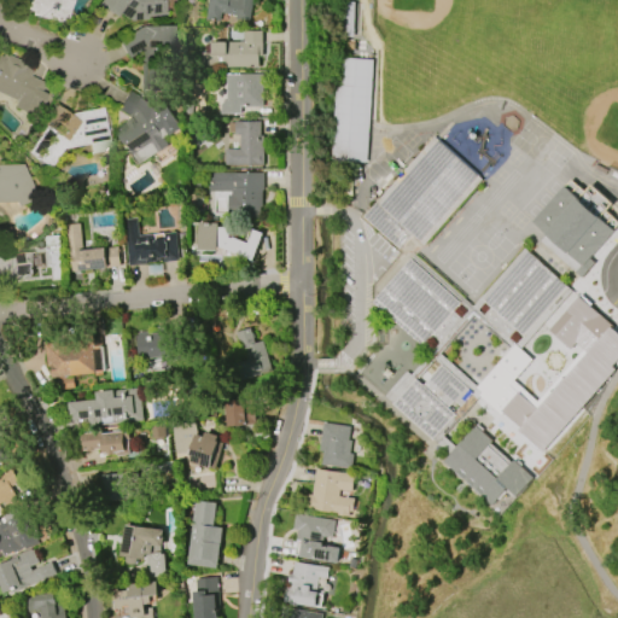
[(71,0),(66,23),(30,15),(31,11),(11,6),(12,0),(71,0)]
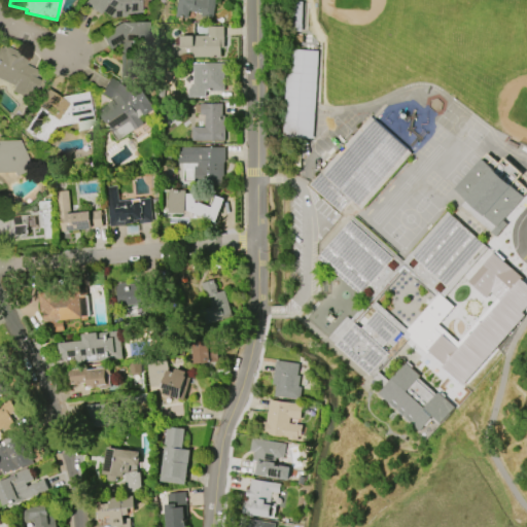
[(81,3),(83,0),(139,0),(141,13),(126,14),(126,16),(110,19),(100,11),(98,14),(81,3)]
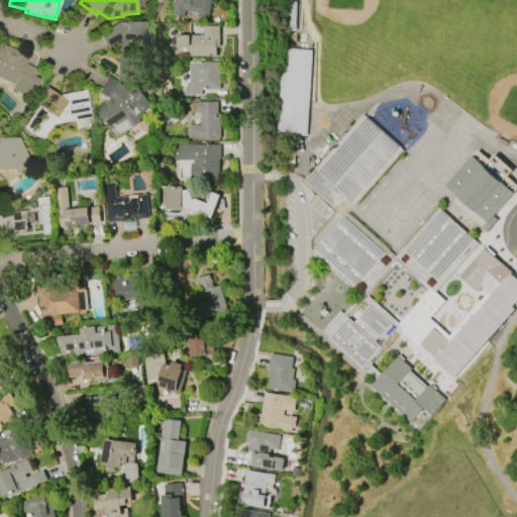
[(172,16),(175,1),(173,0),(212,0),(209,19),(197,17),(198,13),(185,11),(184,19),(172,16)]
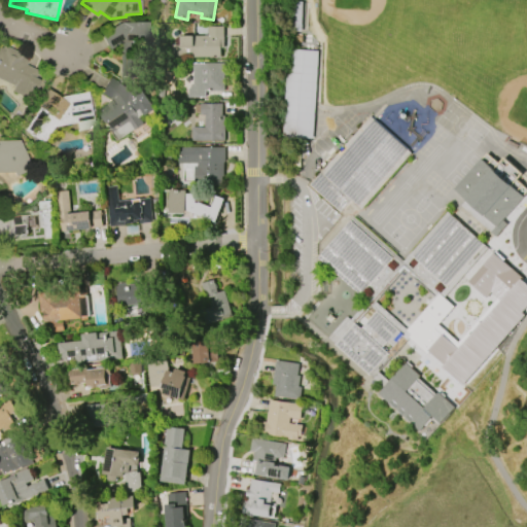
[(120,78),(119,44),(109,49),(101,34),(121,23),(146,23),(147,47),(132,47),(133,78),(120,78)]
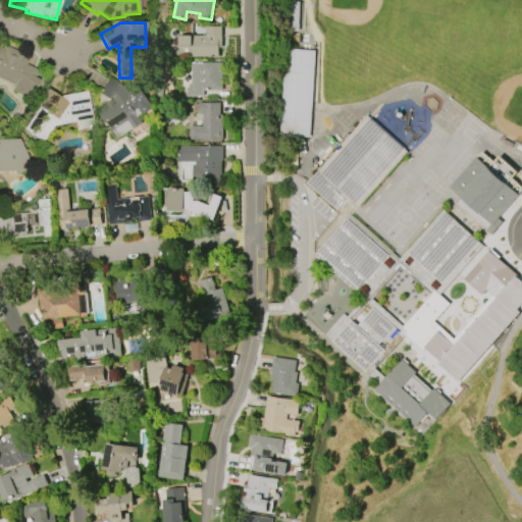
[(219,57),(190,57),(189,55),(186,55),(186,56),(170,56),(170,45),(178,45),(178,36),(206,36),(206,27),(222,27),(222,48),(218,48),(219,57)]
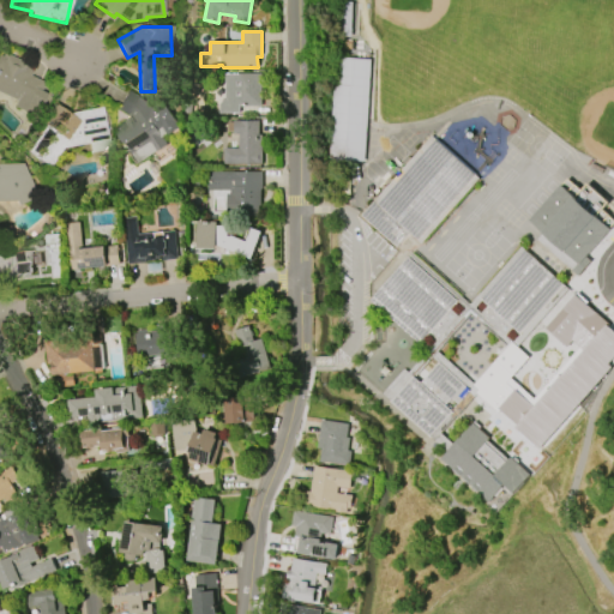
[(0,56),(34,72),(28,86),(43,94),(34,115),(13,106),(17,100),(0,91),(0,56)]
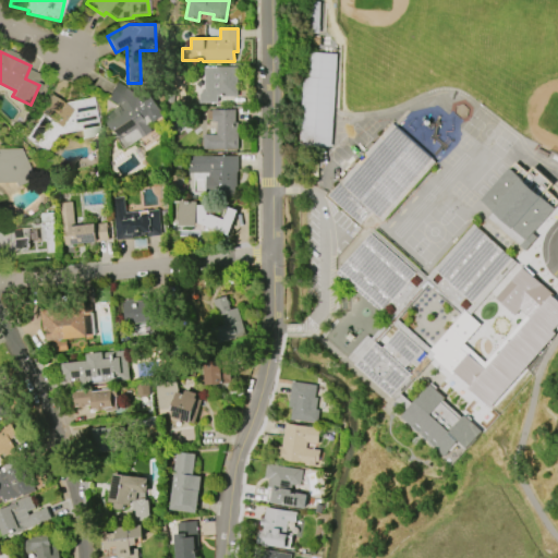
[(332,146),(337,55),(305,52),(301,145),(332,146)]
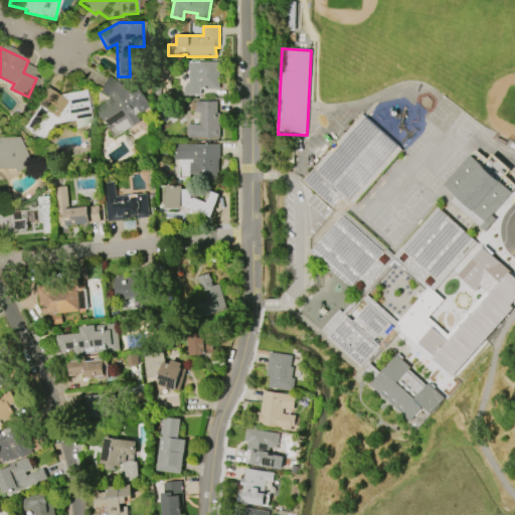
[(214,96),(183,96),(183,87),(185,87),(185,82),(188,82),(188,62),(219,61),(219,90),(214,90),(214,96)]
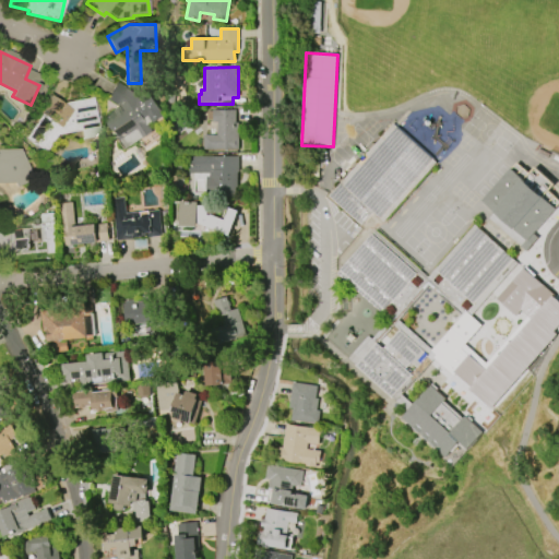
[(120,141),(104,118),(119,107),(106,98),(116,82),(134,93),(138,98),(149,92),(163,117),(151,125),(147,119),(145,120),(153,132),(143,138),(138,130),(120,141)]
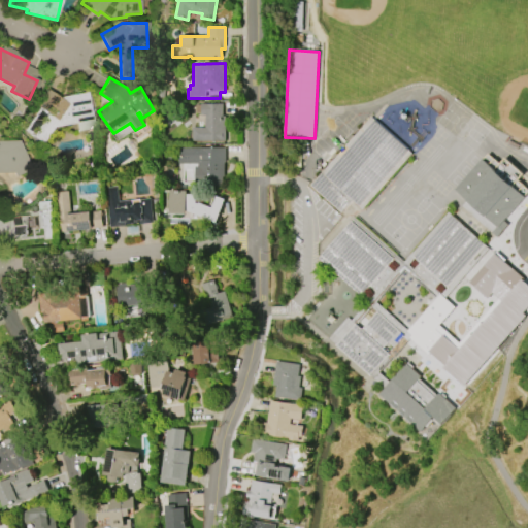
[(93,128),(76,131),(75,124),(53,128),(41,143),(23,131),(37,108),(34,106),(45,90),(58,98),(86,93),(93,128)]
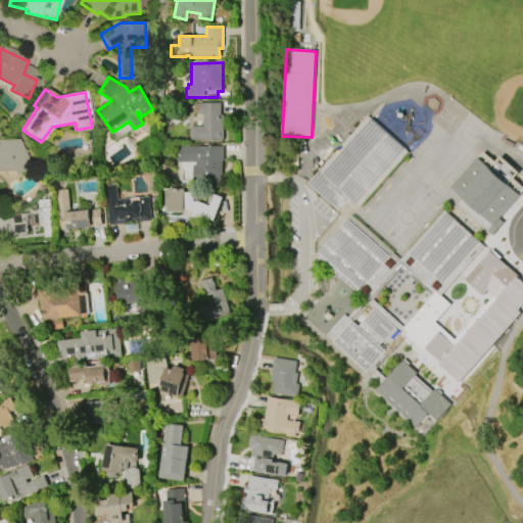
[(224,115),(223,140),(190,139),(190,127),(203,127),(203,114),(199,114),(199,112),(193,112),(193,104),(198,104),(198,103),(220,103),(220,115),(224,115)]
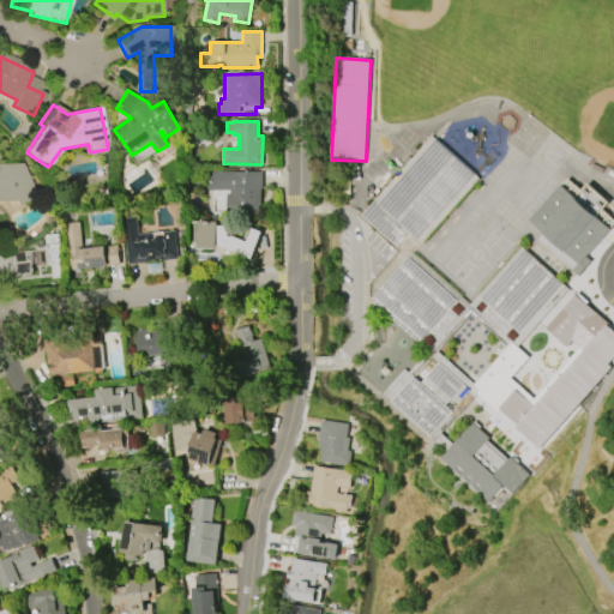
[(361,216),(433,136),(480,178),(421,244),(409,233),(396,248),(361,216)]
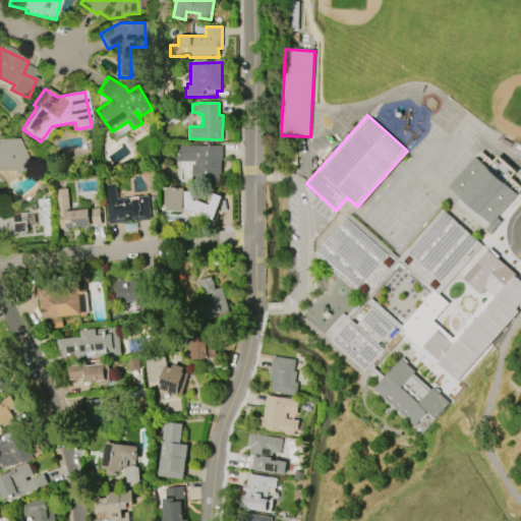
[(0,138),(17,138),(32,167),(14,175),(12,170),(0,170),(0,138)]
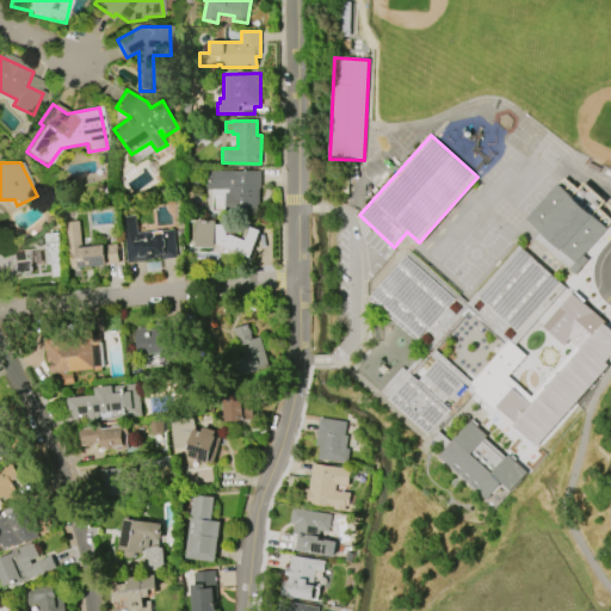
[(260,172),(259,204),(257,204),(257,216),(224,216),(226,191),(205,190),(207,172),(232,172),(232,171),(260,172)]
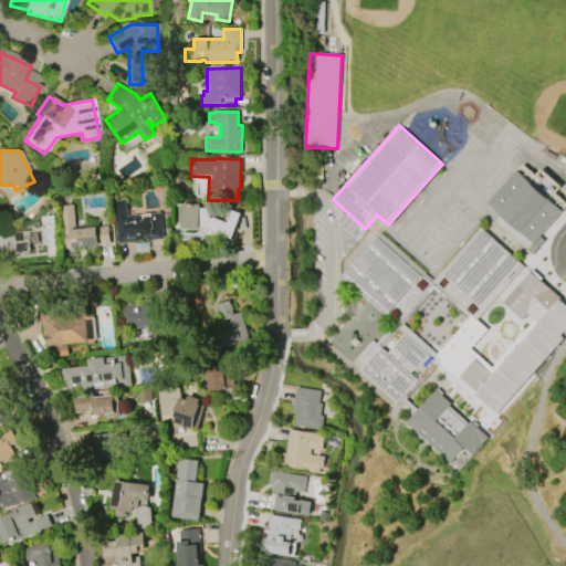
[(489,202),(524,165),(530,170),(531,170),(537,176),(543,170),(561,187),(555,194),(565,203),(565,208),(541,237),(546,241),(533,255),(495,221),(502,215),(489,202)]
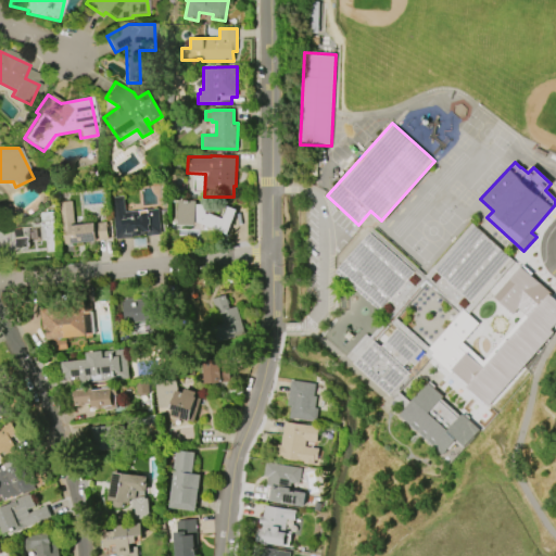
[(116,239),(112,198),(123,197),(125,212),(159,209),(162,235),(116,239)]
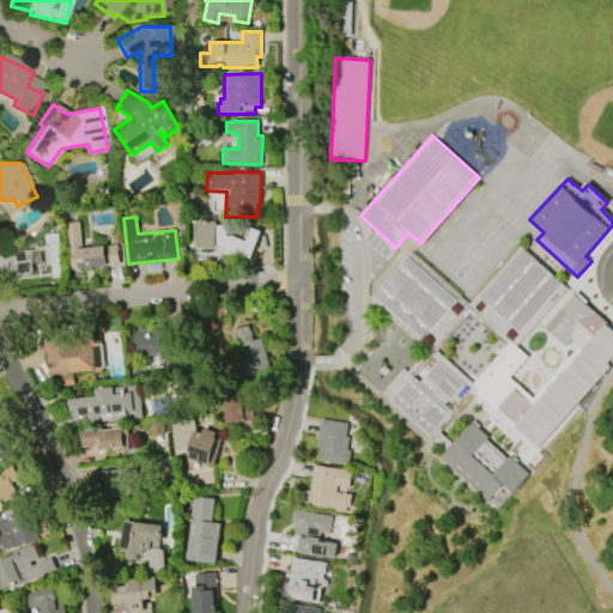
[(196,248),(196,220),(216,222),(216,225),(226,225),(226,236),(230,237),(230,236),(246,242),(252,228),(261,231),(250,258),(237,253),(236,256),(216,248),(214,249),(196,248)]
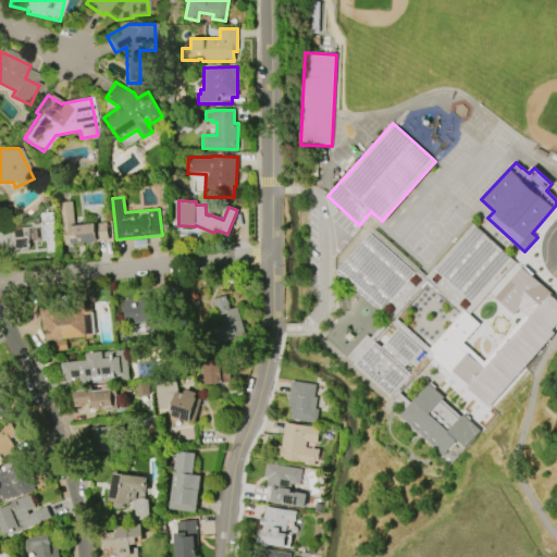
[(107,222),(108,240),(64,245),(60,202),(72,201),(75,226),(107,222)]
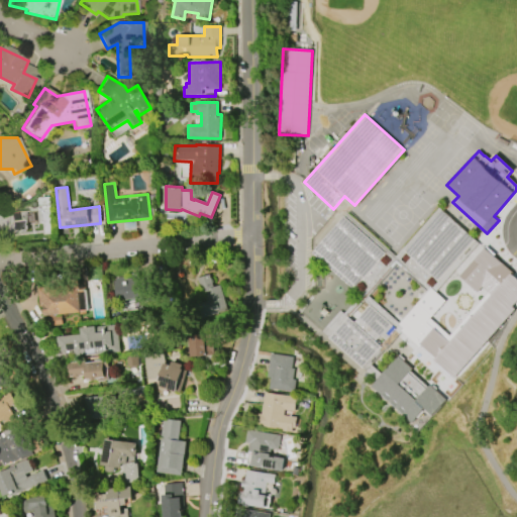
[(312,253),(366,298),(395,263),(434,295),(479,242),(438,209),(397,259),(344,215),(312,253)]
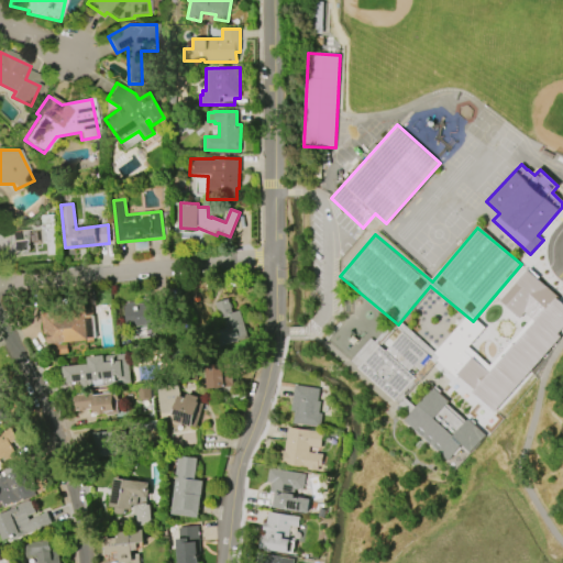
[(0,229),(8,232),(29,230),(30,251),(10,255),(0,253),(0,229)]
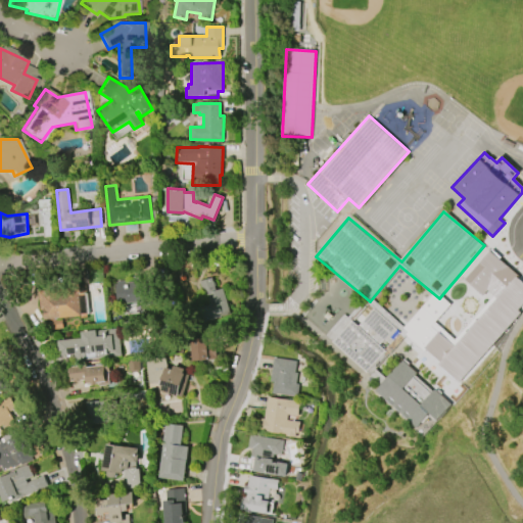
[(522,239),(522,214),(506,235),(519,245),(522,239)]
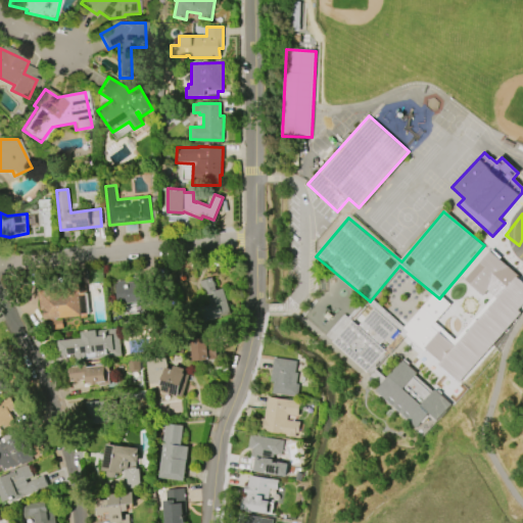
[(457,346),(418,313),(402,331),(462,382),(521,313),(519,311),(522,305),(522,279),(490,251),(465,281),(483,296),(488,291),(497,298),(457,346)]
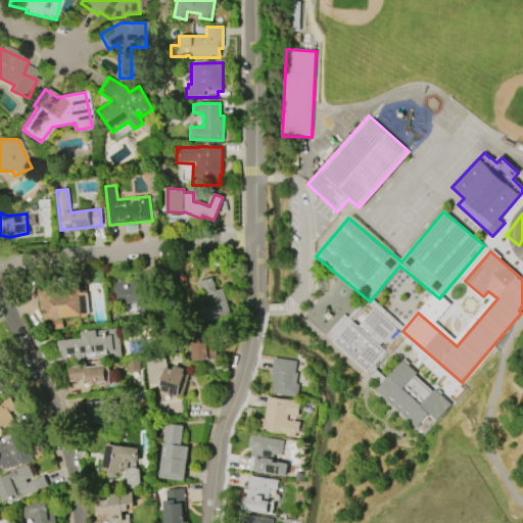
[(81,316),(56,319),(56,321),(62,320),(63,329),(51,330),(50,320),(45,320),(44,311),(40,311),(39,292),(73,289),(70,271),(84,270),(86,292),(80,292),(80,293),(88,292),(90,314),(87,315),(87,318),(82,318),(81,316)]
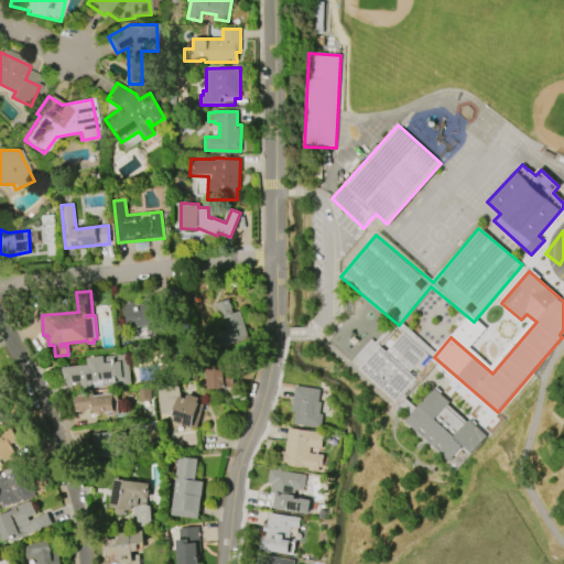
[(240,312),(249,339),(216,349),(212,334),(225,329),(223,320),(220,321),(215,304),(228,300),(232,314),(240,312)]
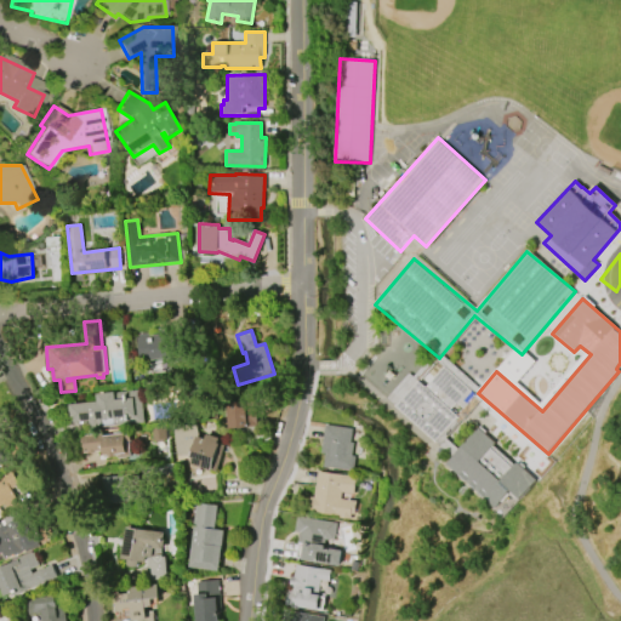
[(191,357),(142,362),(140,337),(142,337),(141,335),(149,334),(151,336),(188,332),(191,357)]
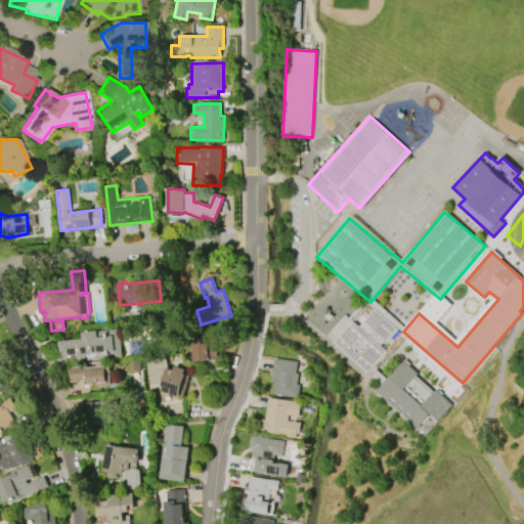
[(326,337),(382,385),(387,379),(377,369),(396,347),(367,321),(361,329),(345,315),(326,337)]
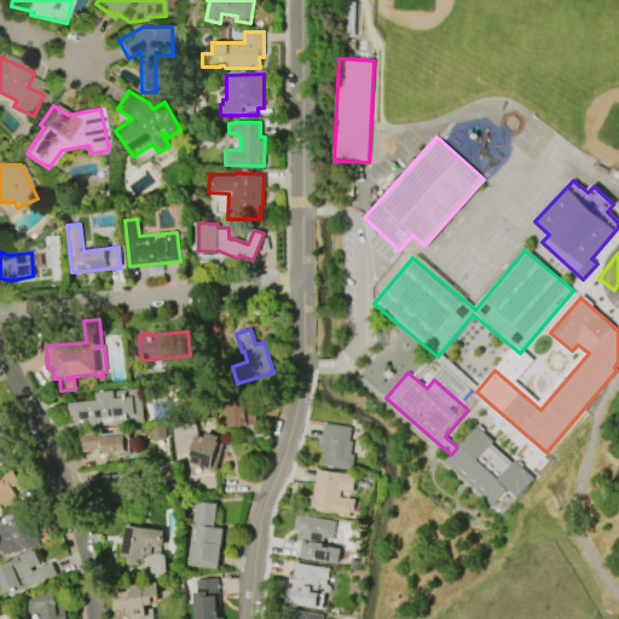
[(70,404),(98,400),(97,393),(115,391),(115,392),(142,389),(145,422),(90,427),(90,420),(71,422),(70,404)]
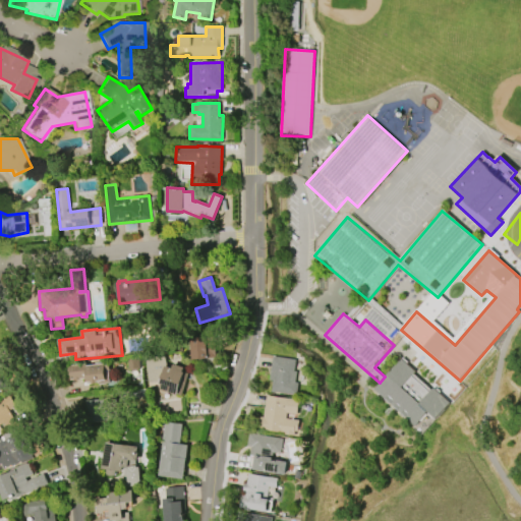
[(217,359),(217,337),(191,338),(192,359),(217,359)]
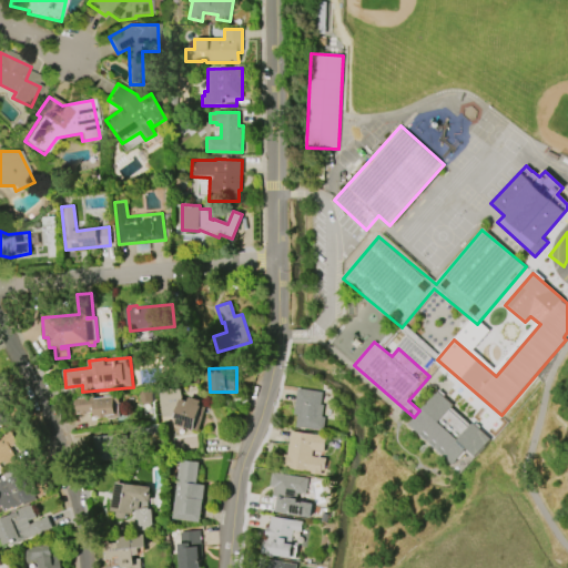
[(159,388),(180,387),(180,399),(188,402),(189,397),(201,401),(199,406),(205,407),(199,432),(184,428),(185,422),(182,421),(180,426),(173,424),(175,416),(160,416),(159,388)]
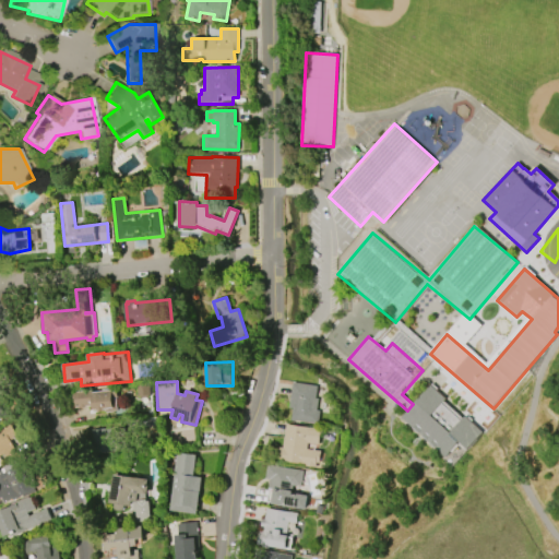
[(288,408),(293,382),(317,387),(316,397),(318,399),(317,409),(320,411),(318,424),(290,419),(293,408),(288,408)]
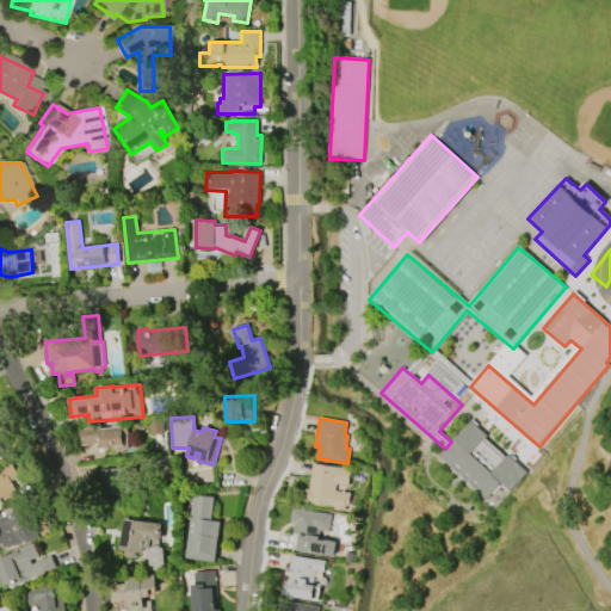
[(528,474),(470,423),(439,457),(488,500),(503,483),(512,492),(528,474)]
